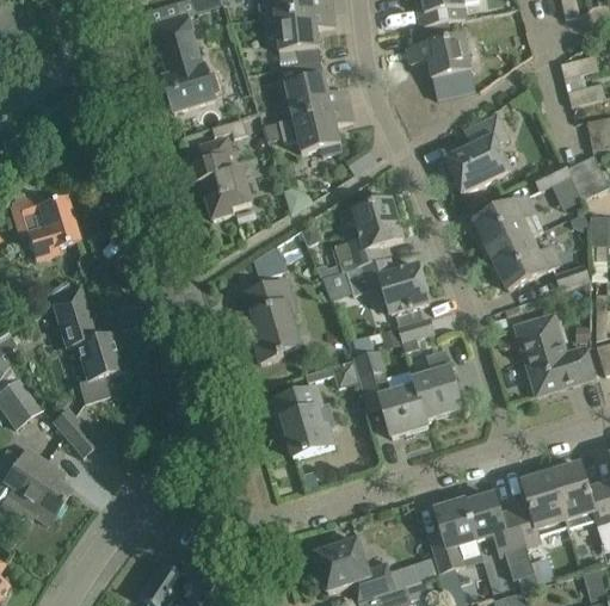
[(263,12),(264,18),(332,10),(331,0),(257,0),(258,10),(263,12)]
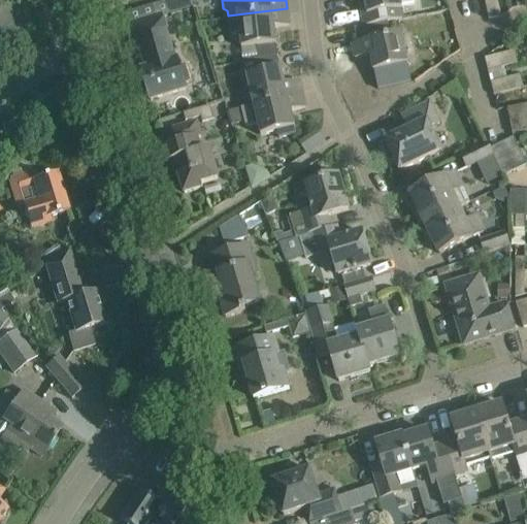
[(364,0),(364,1),(359,2),(362,24),(403,15),(400,2),(414,0),(364,0)]
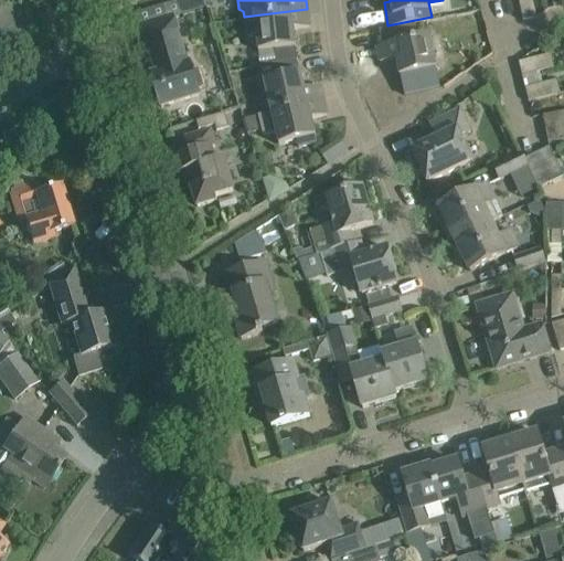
[(518,0),(522,18),(536,14),(533,0),(518,0)]
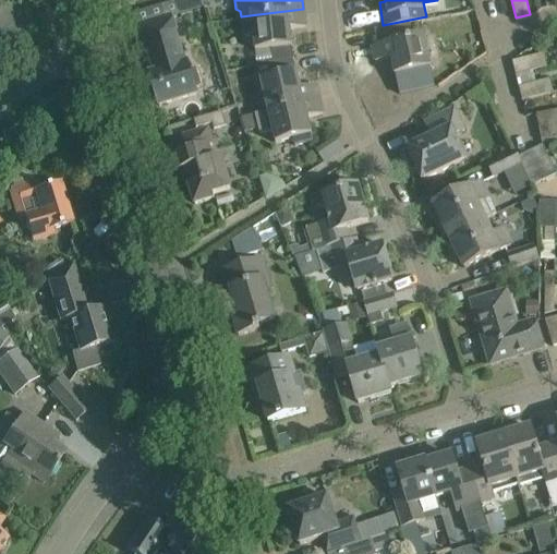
[(303,9),(241,16),(243,33),(252,32),(254,47),(254,49),(274,46),(275,60),(293,57),(290,26),(305,24),(303,9)]
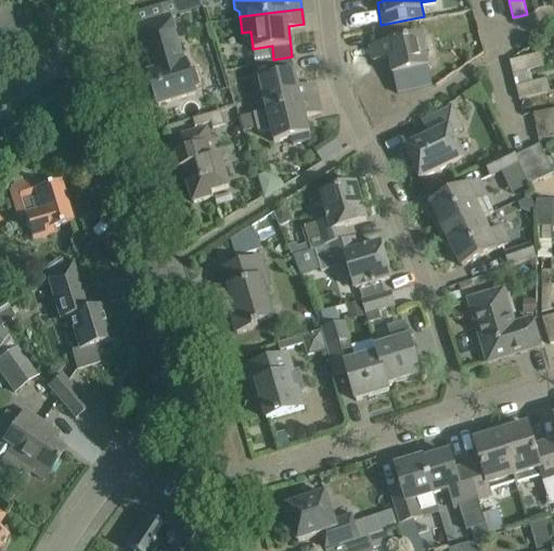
[(182,61),(168,13),(133,24),(141,50),(146,48),(153,69),(149,71),(157,102),(194,91),(193,87),(201,84),(202,81),(196,63),(193,62),(187,64),(184,61),(182,61)]
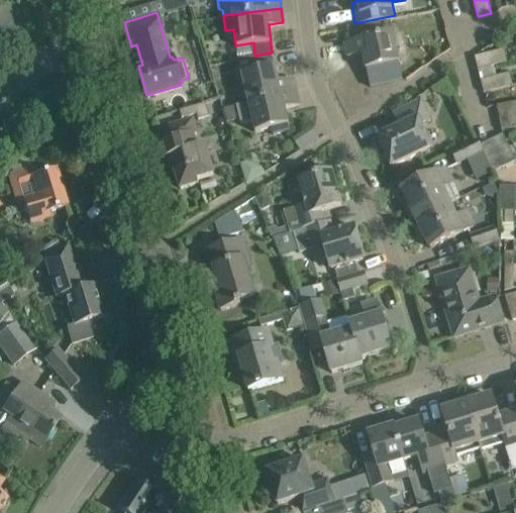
[(364,36),(344,40),(347,55),(363,50),(368,77),(370,84),(403,77),(399,60),(394,40),(392,29),(364,36)]
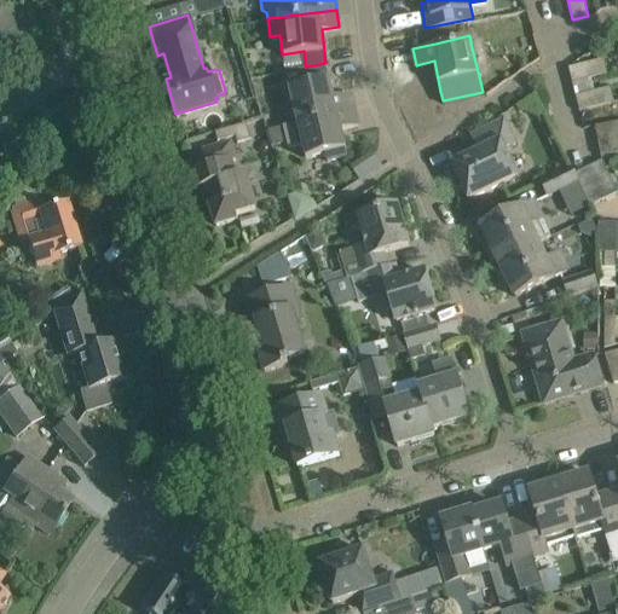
[(567,64),(571,80),(606,70),(602,56),(567,64)]
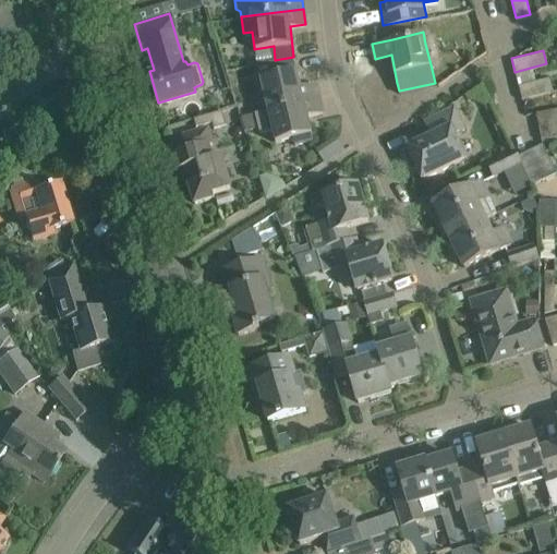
[(274,72),(258,75),(258,77),(267,109),(319,96),(315,82),(300,85),(293,57),(275,60),(270,60),(274,72)]
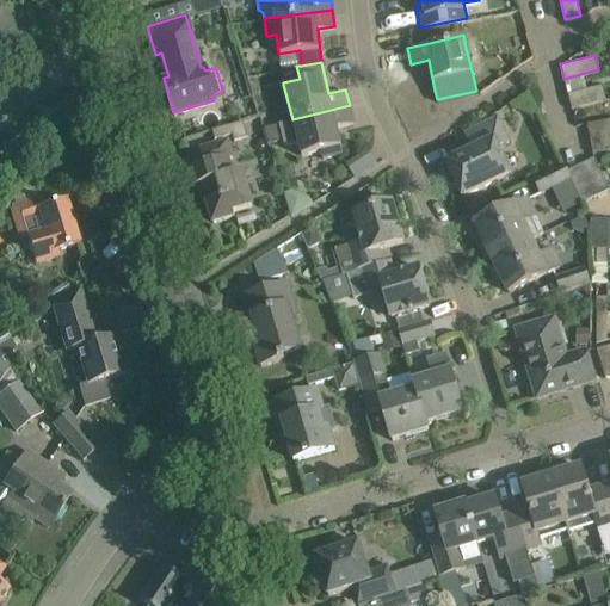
[(567,91),(571,106),(607,98),(602,81),(567,91)]
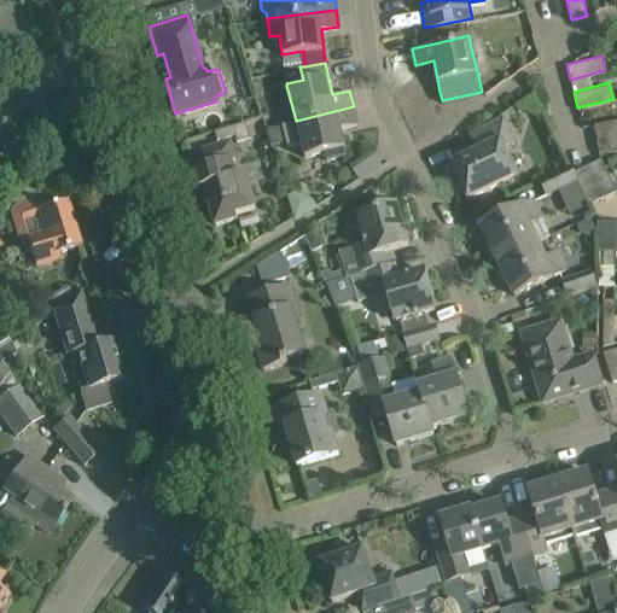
[(354,106),(296,121),(281,124),(285,139),(286,144),(300,141),(304,157),(324,151),(326,158),(347,153),(344,146),(341,127),(358,122),(354,106)]
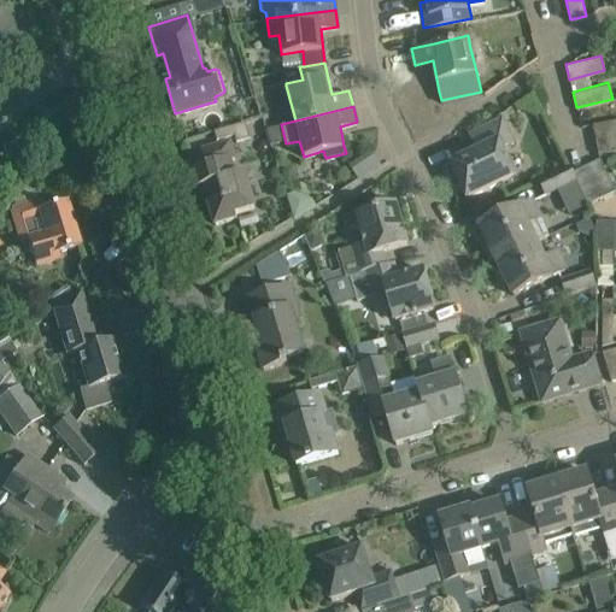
[(514,141),(512,139),(502,117),(469,133),(476,148),(444,165),(455,188),(461,184),(467,196),(515,174),(502,146),(514,141)]
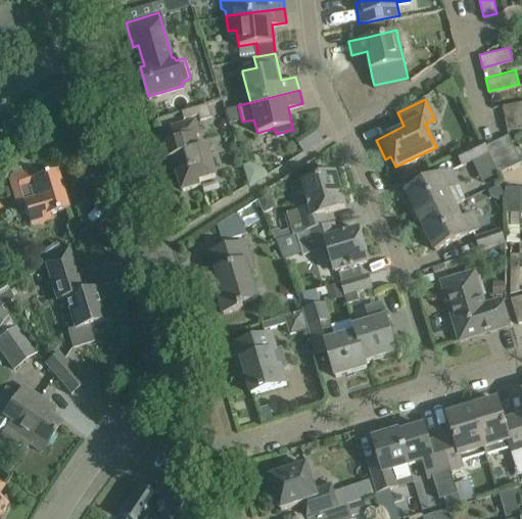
[(521,100),(501,104),(504,116),(521,112),(521,100)]
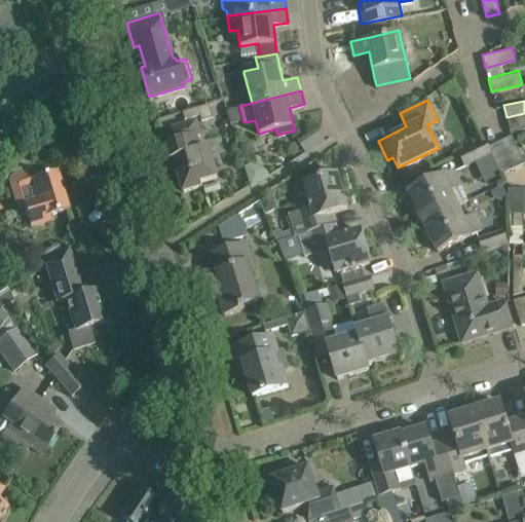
[(201,119),(213,115),(209,102),(204,103),(182,110),(184,118),(199,113),(201,119)]
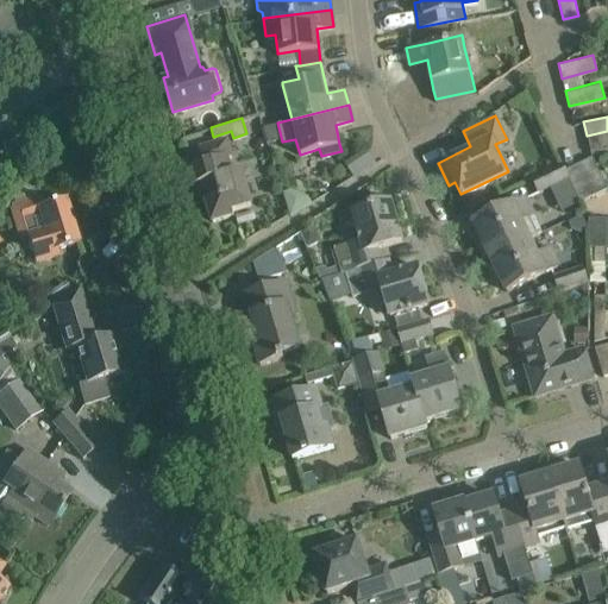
[(263,126),(267,140),(281,137),(277,123),(263,126)]
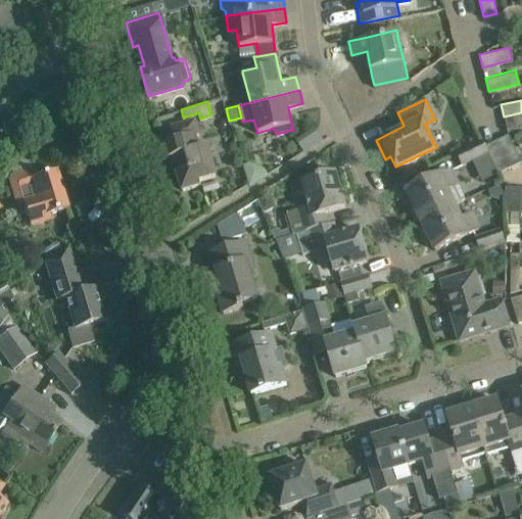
[(521,112),(504,116),(506,129),(521,125),(521,112)]
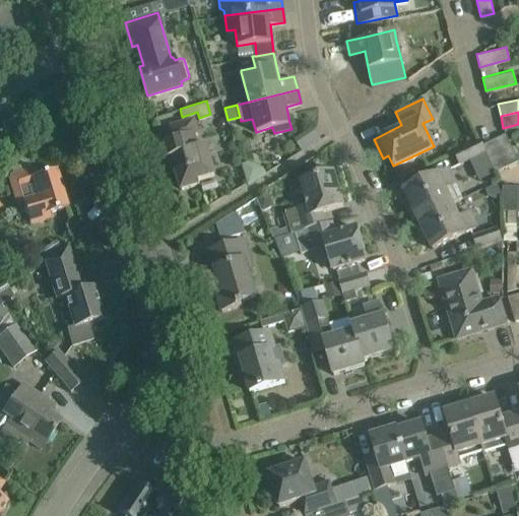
[(192,118),(188,119),(169,125),(173,138),(160,142),(166,156),(172,155),(181,187),(199,182),(197,178),(213,173),(205,144),(197,146),(193,134),(197,133),(192,118)]
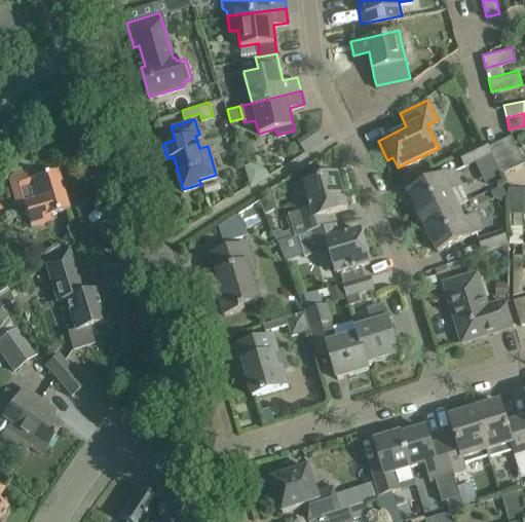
[(511,133),(499,138),(513,166),(524,160),(511,133)]
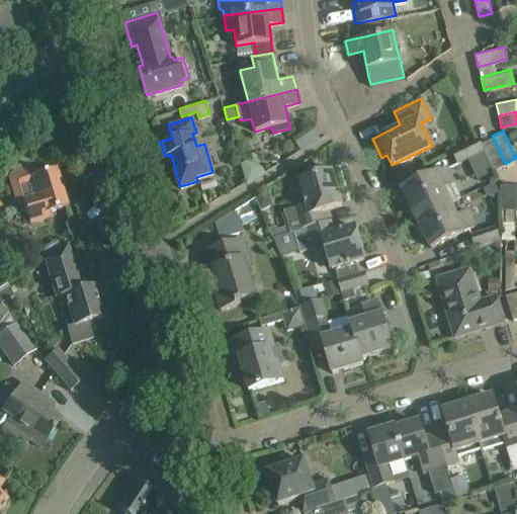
[(494,169),(505,164),(492,136),(480,142),(490,162),(494,169)]
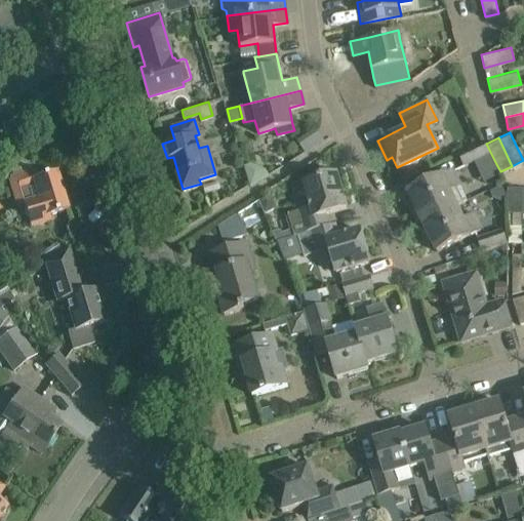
[(496,164),(486,144),(484,138),(457,152),(464,164),(488,153),(494,165),(496,164)]
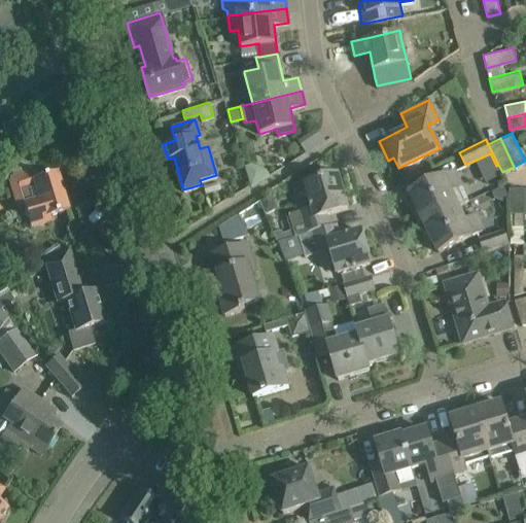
[(50,218),(48,214),(67,208),(56,170),(37,176),(35,168),(8,176),(18,205),(23,204),(30,225),(50,218)]
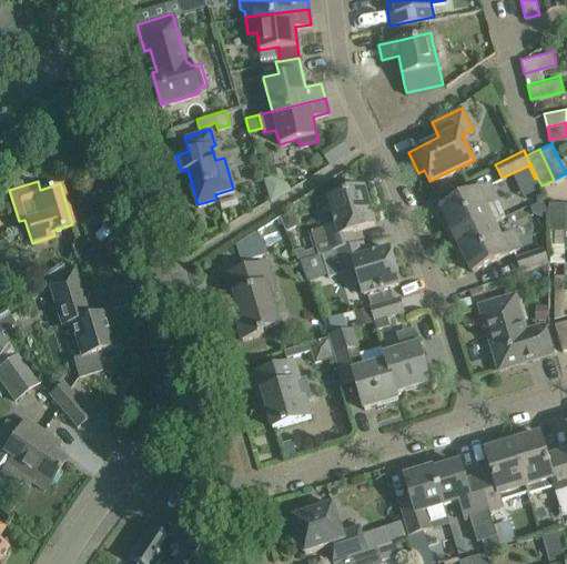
[(441,205),(456,238),(492,221),(504,215),(488,183),(477,189),(441,205)]
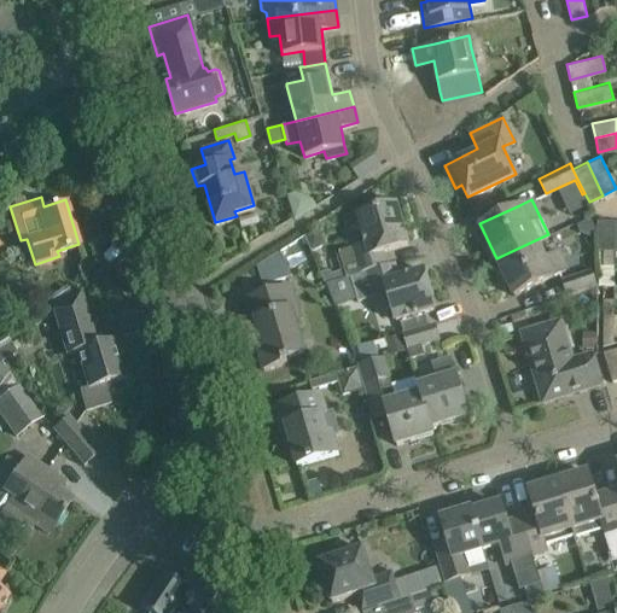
[(338,250),(343,266),(345,275),(350,274),(386,263),(382,250),(408,241),(396,203),(356,214),(365,243),(338,250)]
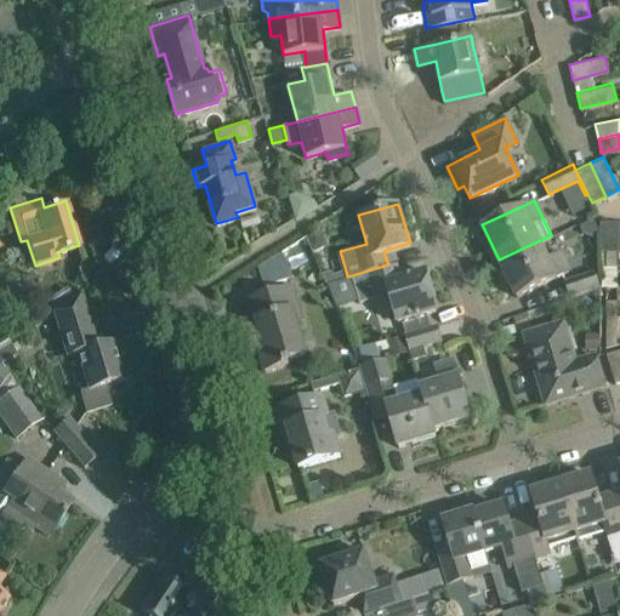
[(615,250),(615,220),(599,221),(599,250),(603,250),(615,250)]
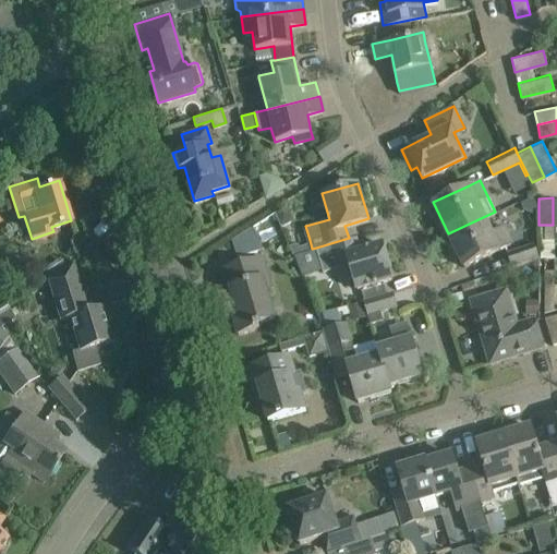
[(483,217),(448,233),(463,265),(499,248),(498,247),(509,241),(503,228),(491,233),(483,217)]
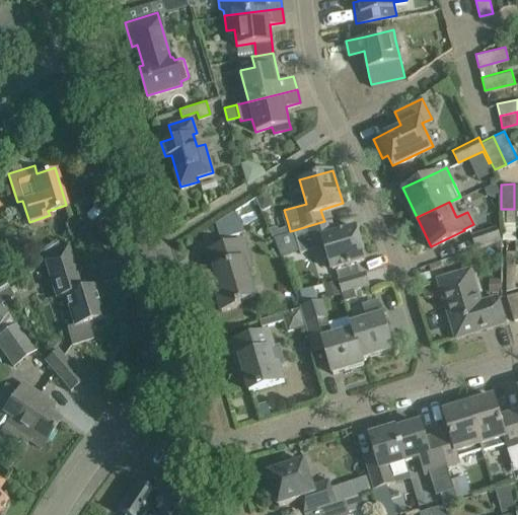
[(235,208),(215,220),(220,236),(244,228),(235,208)]
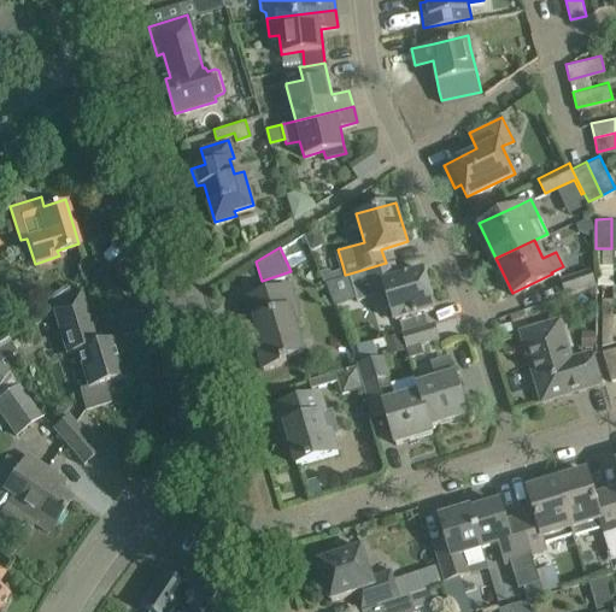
[(611,248),(600,248),(600,268),(612,268),(612,263),(611,248)]
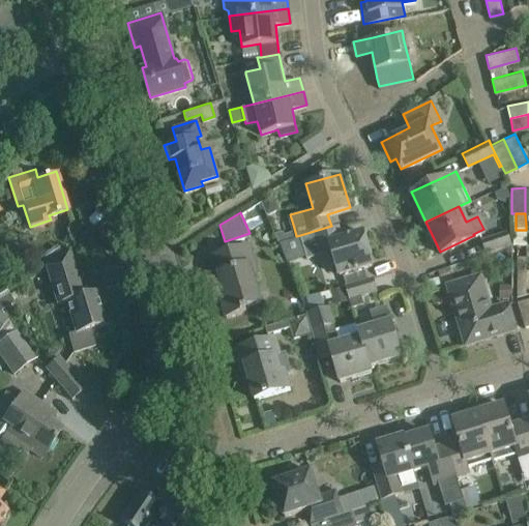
[(331,226),(300,235),(301,240),(306,257),(330,250),(338,273),(372,263),(362,230),(341,236),(336,225),(331,226)]
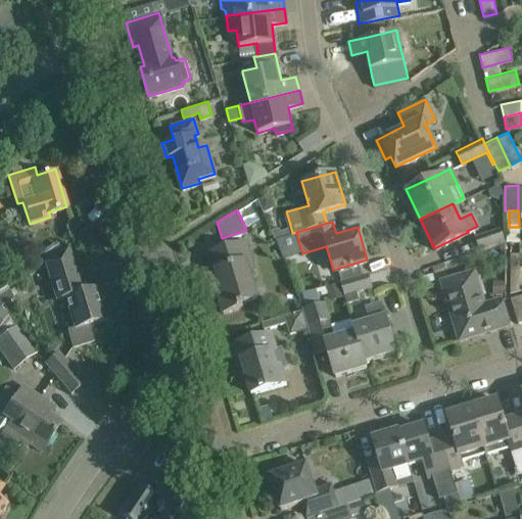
[(278,227),(271,229),(275,238),(282,236),(280,230),(280,228),(278,227)]
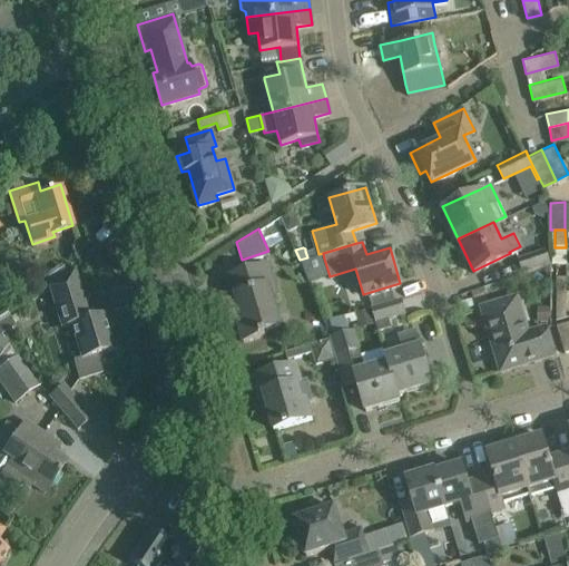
[(518,256),(522,271),(549,262),(545,247),(518,256)]
